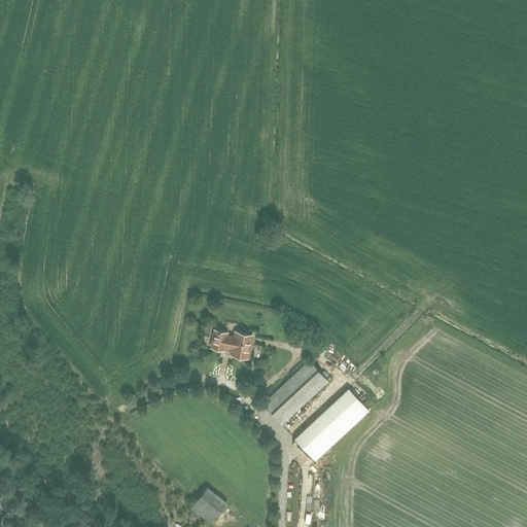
[(234,337),(225,336),(226,332),(214,330),(211,347),(223,349),(223,346),(232,348),(231,354),(247,357),(251,335),(235,331),(234,337)]
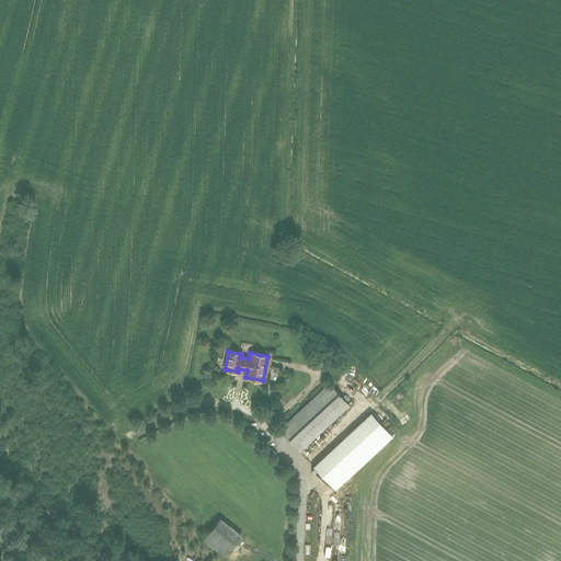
[(299,450),(348,405),(329,385),(281,430),(299,450)]
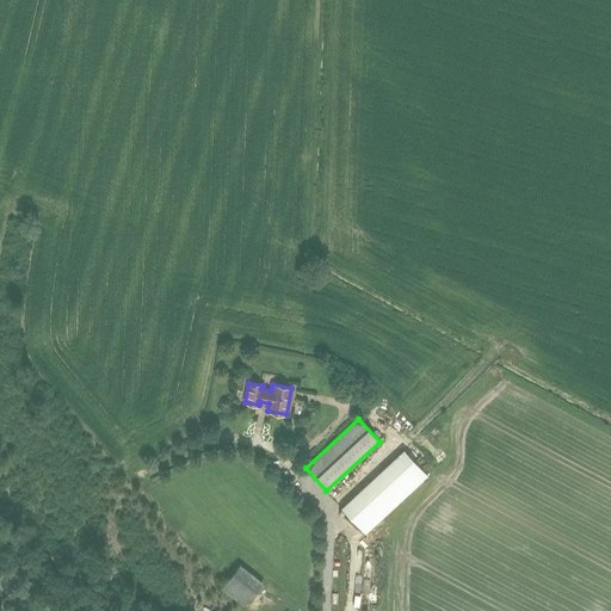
[(365,532),(426,475),(403,451),(343,507),(365,532)]
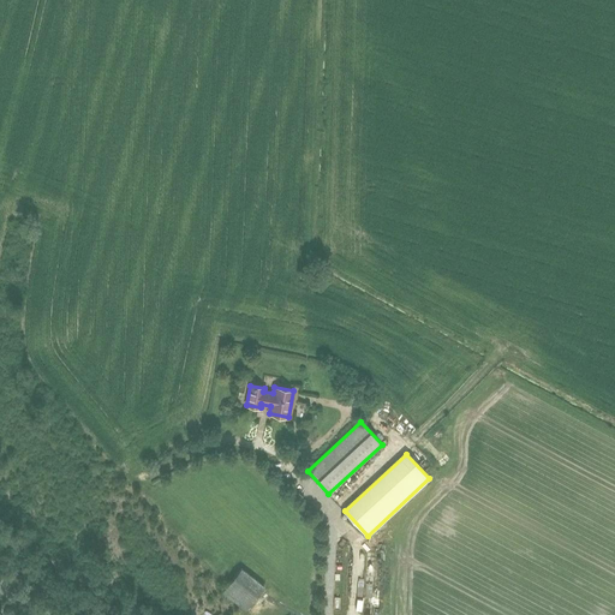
[(250,585),(242,579),(236,590),(244,595),(240,599),(246,603),(244,607),(252,613),(269,587),(248,573),(244,577),(252,583),(250,585)]
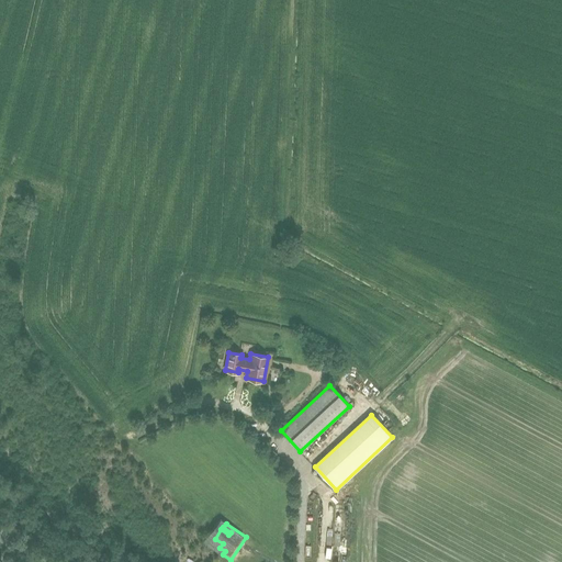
[(328,535),(332,543),(337,541),(333,532),(328,535)]
